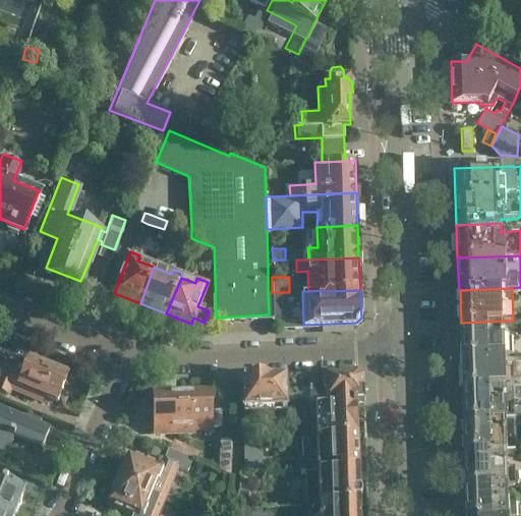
[(302,291),(289,292),(272,292),(273,321),(290,320),(290,322),(293,326),(303,325),(302,291)]
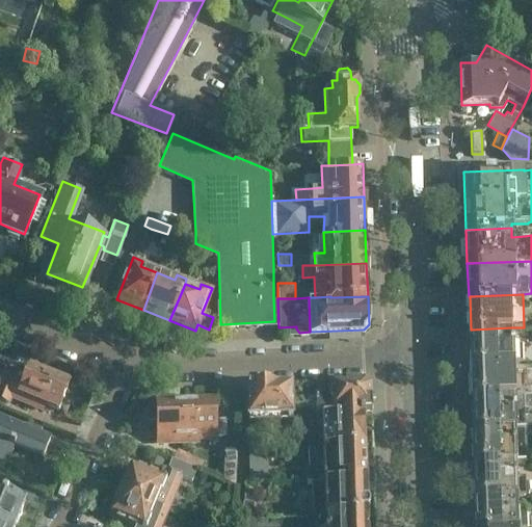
[(512,343),(511,327),(472,330),(473,363),(513,362),(523,362),(522,343),(512,343)]
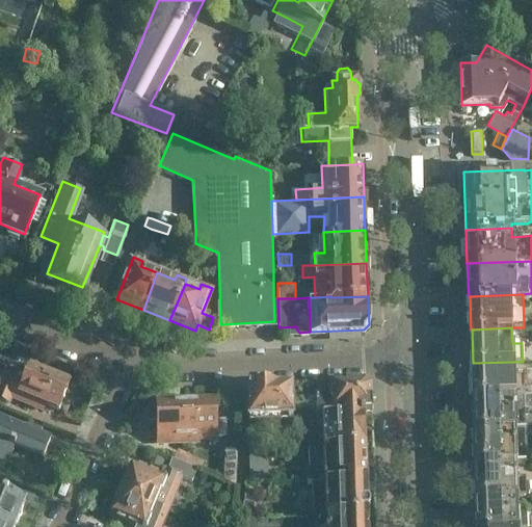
[(513,362),(473,363),(474,395),(531,393),(531,368),(513,369),(513,362)]
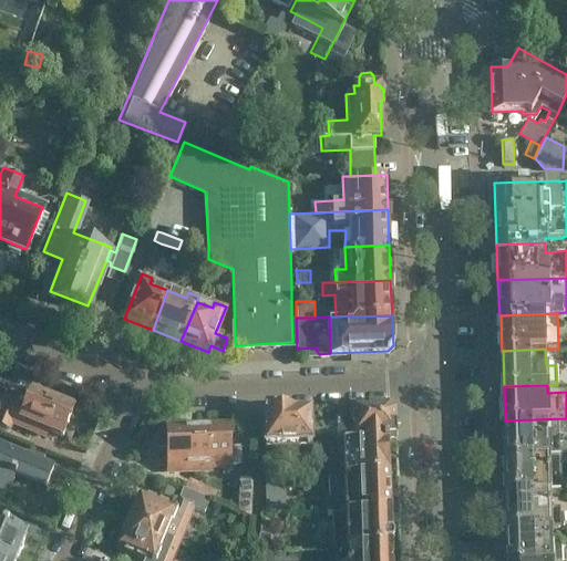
[(0,411),(0,412),(0,421),(9,425),(11,417),(44,430),(47,425),(63,432),(73,406),(31,388),(26,404),(3,395),(0,403),(0,411)]
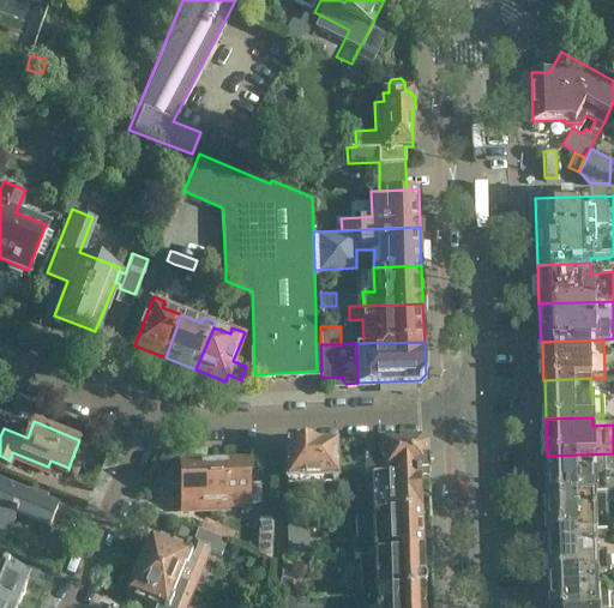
[(378,440),(350,441),(351,467),(363,465),(365,474),(371,473),(420,471),(428,471),(428,461),(428,444),(421,438),(378,440)]
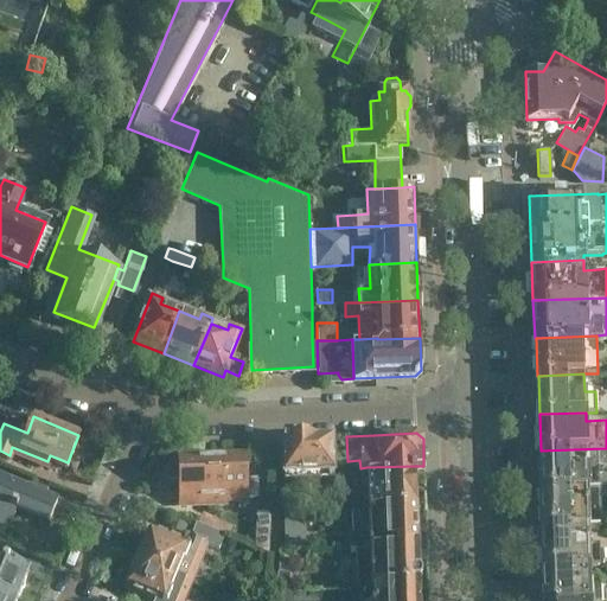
[(331,436),(282,438),(283,472),(326,470),(327,480),(333,480),(332,461),(332,460),(331,436)]
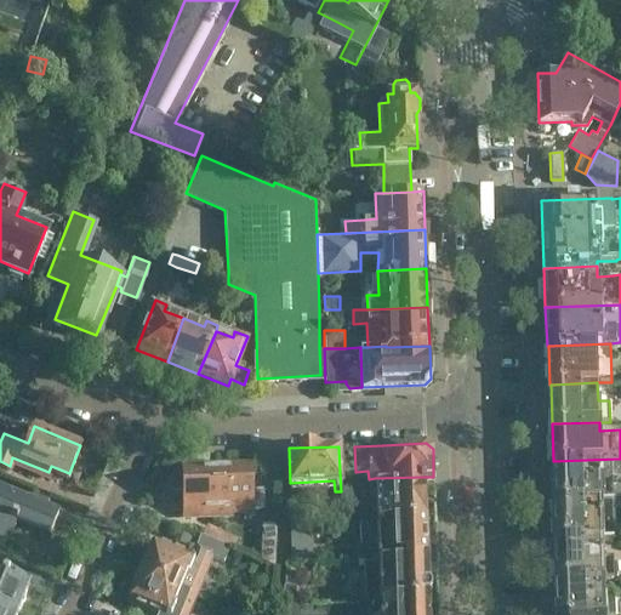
[(342,446),(339,446),(340,471),(340,472),(355,472),(354,446),(342,448),(342,446)]
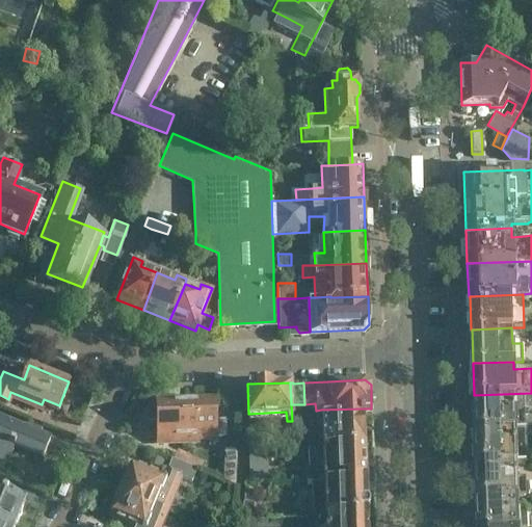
[(531,393),(474,395),(475,428),(514,427),(524,427),(524,405),(531,407),(531,393)]
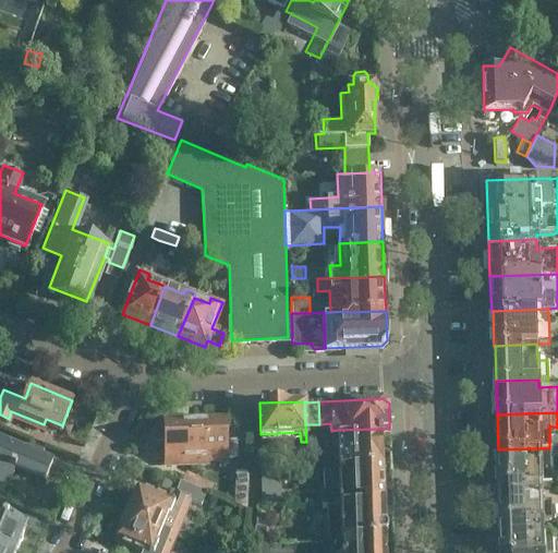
[(225,416),(194,417),(195,459),(226,459),(226,453),(238,453),(237,437),(226,437),(225,416)]
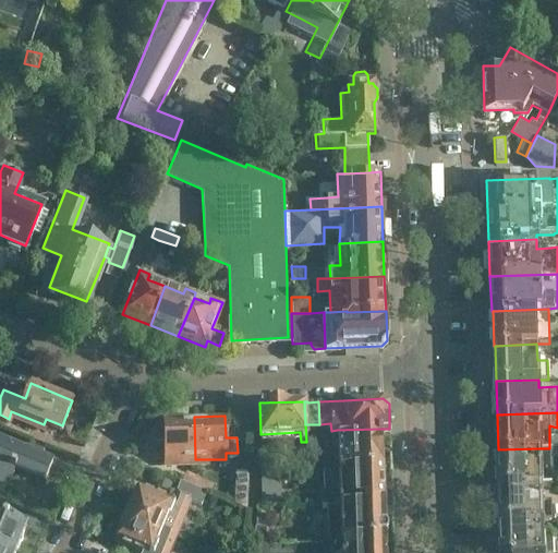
[(195,459),(194,417),(162,418),(164,440),(153,440),(153,456),(165,455),(165,460),(195,459)]
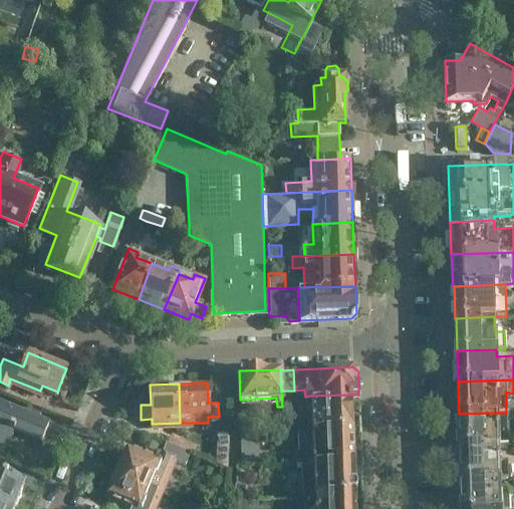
[(351,395),(310,396),(311,429),(352,428),(351,395)]
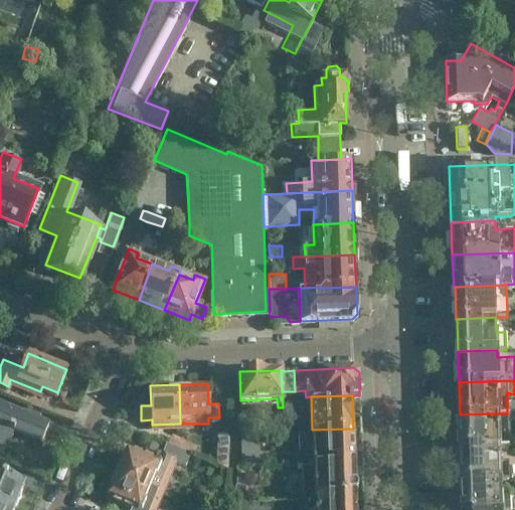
[(0,400),(0,441),(7,445),(14,429),(41,440),(49,422),(0,400)]
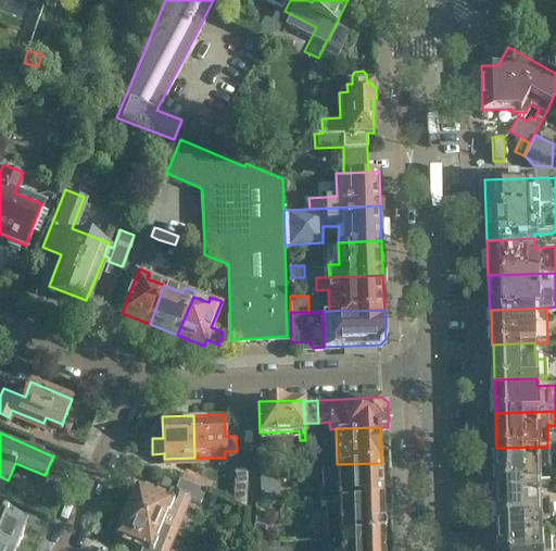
[(496,448),(495,448),(496,483),(548,481),(547,463),(539,463),(538,447),(496,448)]
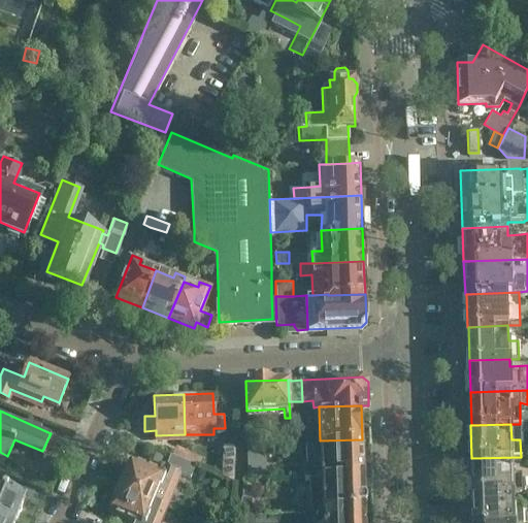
[(362,439),(320,440),(305,443),(306,460),(303,461),(303,475),(309,475),(363,472),(362,439)]
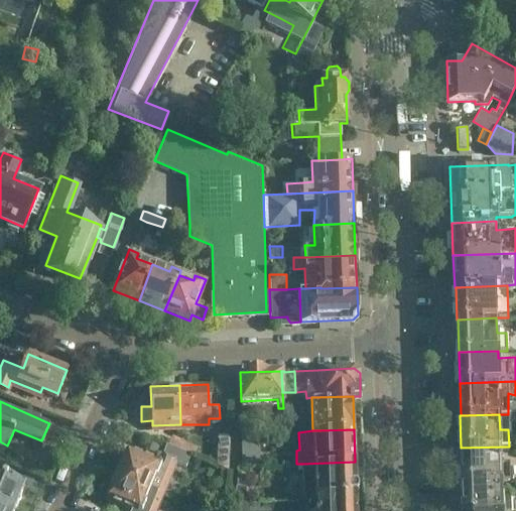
[(230,433),(218,432),(217,464),(228,469),(230,433)]
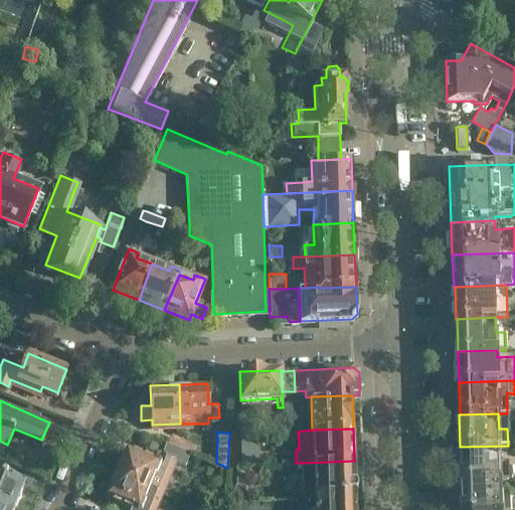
[(171,433),(167,441),(167,442),(179,447),(182,438),(171,433)]
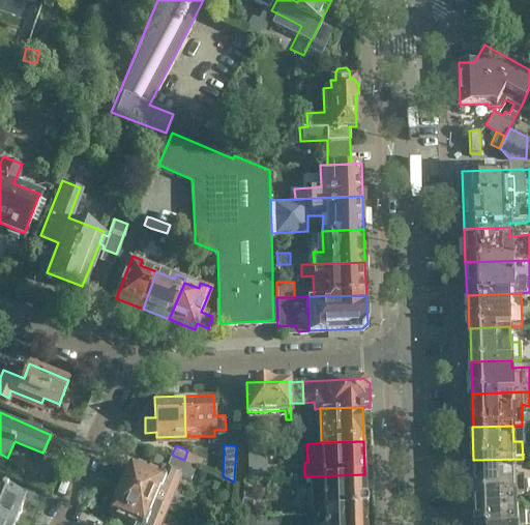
[(187,450),(184,460),(200,466),(204,457),(187,450)]
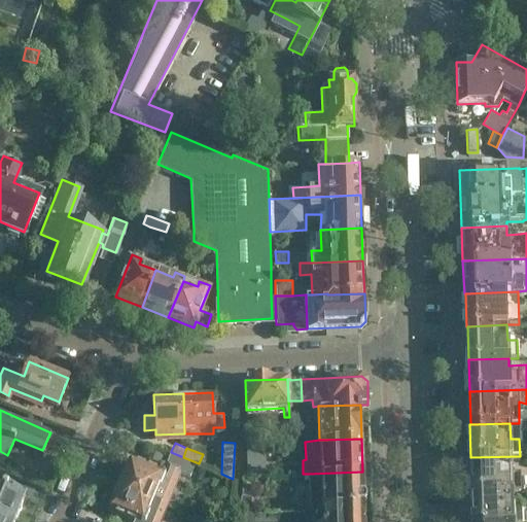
[(125,467),(118,483),(164,500),(168,502),(173,490),(181,471),(189,474),(195,462),(199,464),(199,463),(183,457),(171,452),(171,451),(170,451),(162,473),(130,460),(127,468),(125,467)]
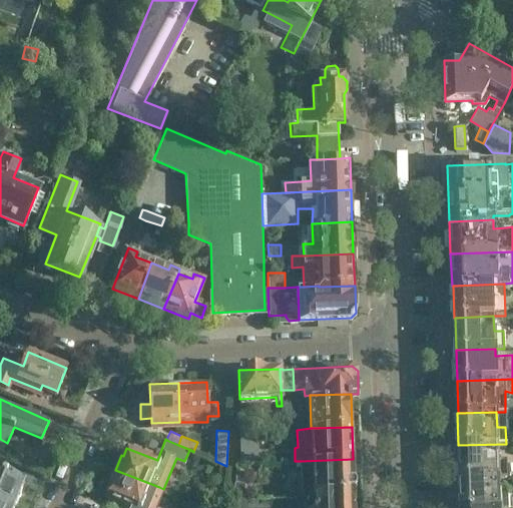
[(458,477),(499,476),(507,476),(506,459),(506,444),(458,445),(457,445),(458,477)]
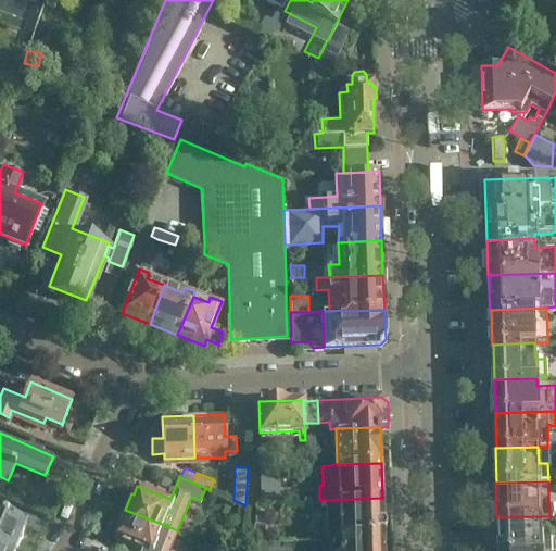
[(274,488),(268,488),(268,501),(280,501),(280,493),(274,488)]
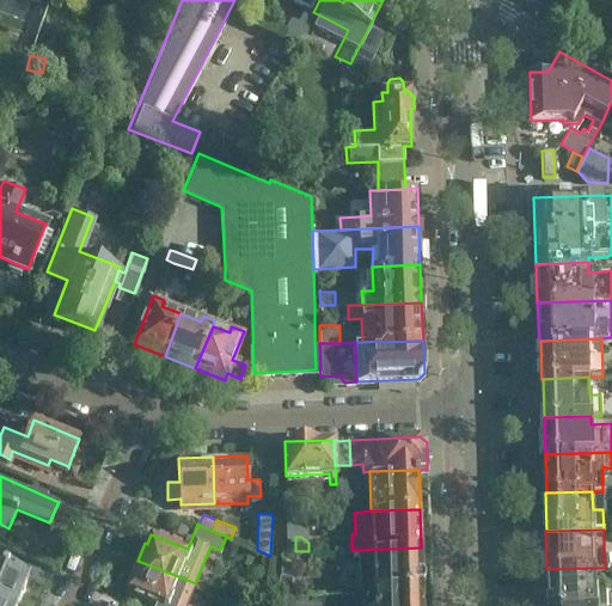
[(360,588),(373,588),(422,587),(421,548),(372,550),(359,550),(360,588)]
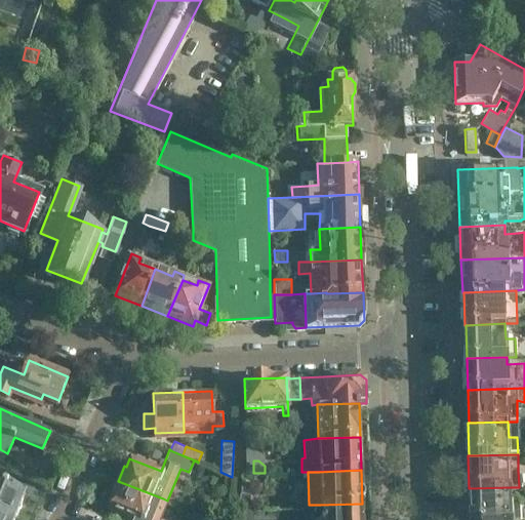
[(0,512),(13,517),(24,491),(0,481),(0,512)]
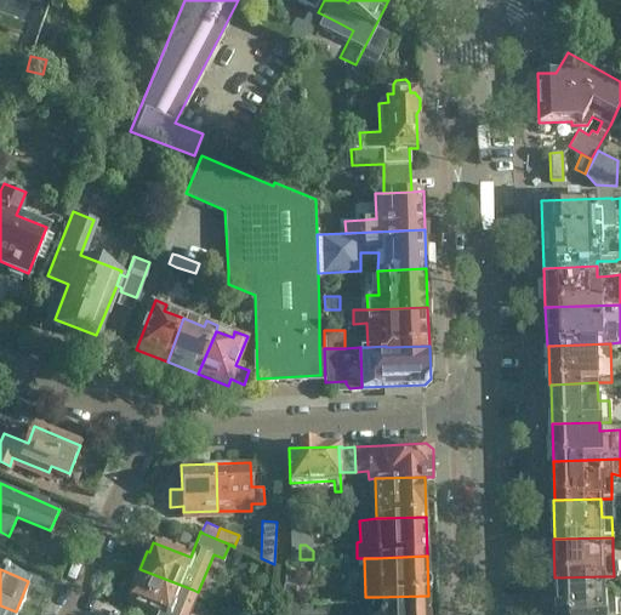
[(193,590),(140,569),(132,586),(134,587),(130,597),(154,607),(149,614),(188,614),(189,614),(198,592),(193,590)]
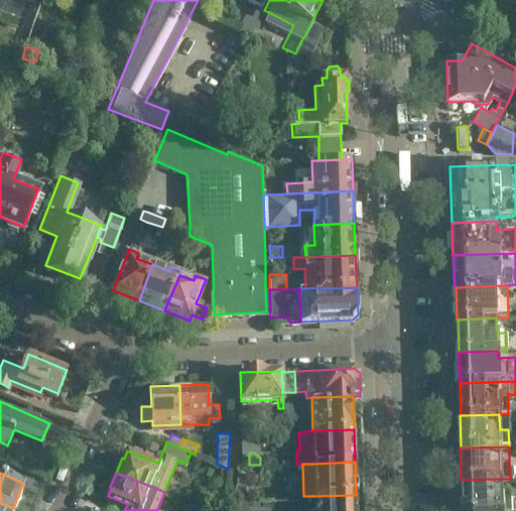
[(502,479),(461,480),(462,510),(493,510),(511,510),(510,493),(502,493),(502,479)]
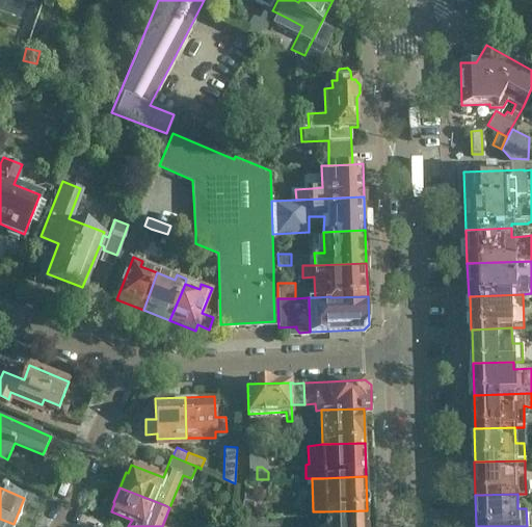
[(243,498),(242,514),(254,515),(254,499),(243,498)]
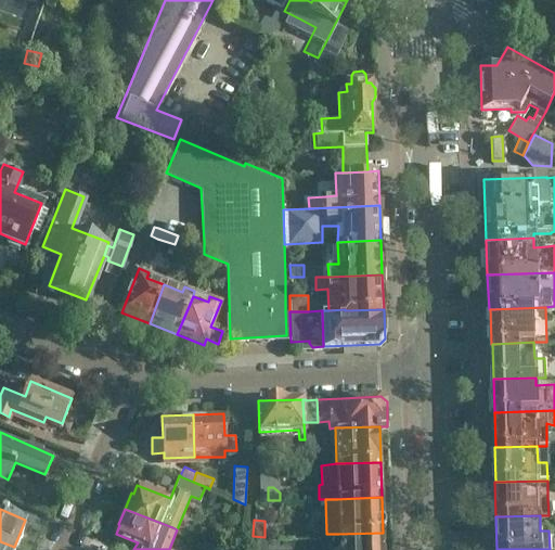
[(383,549),(383,533),(338,534),(338,549),(383,549)]
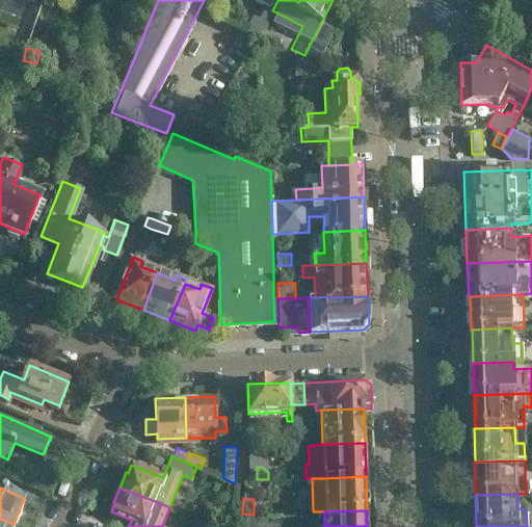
[(256,526),(256,515),(242,515),(241,526),(256,526)]
